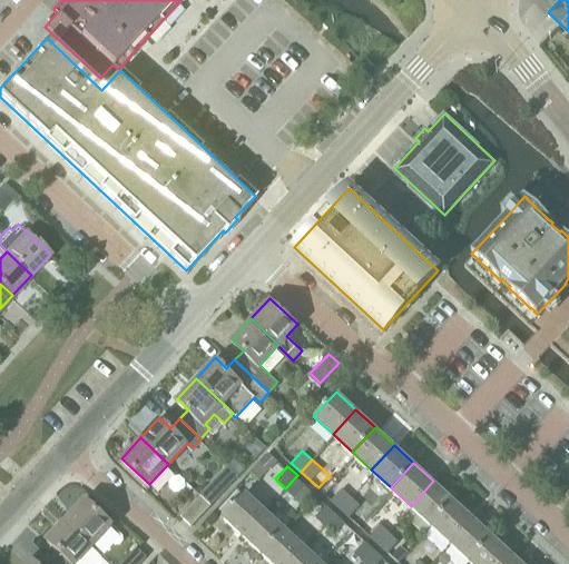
[(297,475),(285,488),(294,495),(305,483),(297,475)]
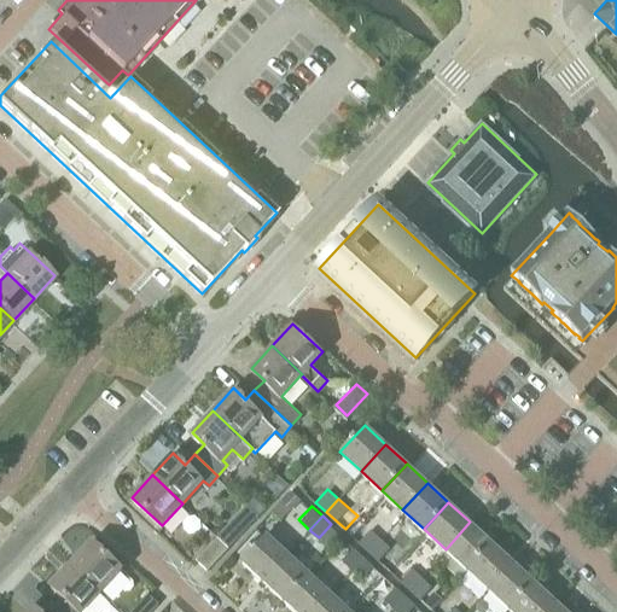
[(466,569),(490,541),(470,522),(446,549),(466,569)]
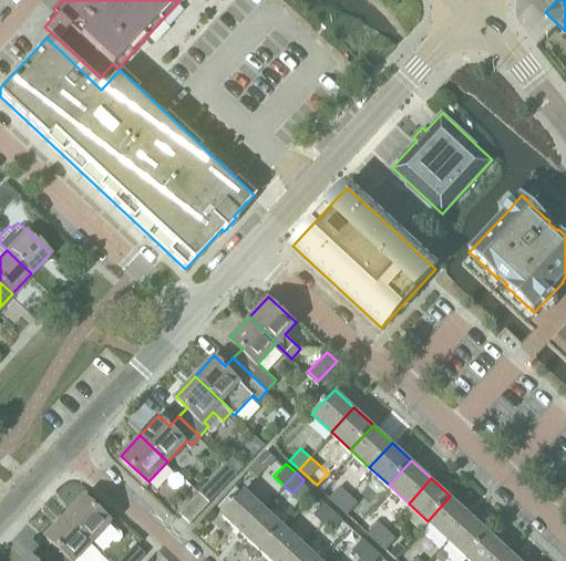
[(209,481),(199,491),(209,500),(218,490),(209,481)]
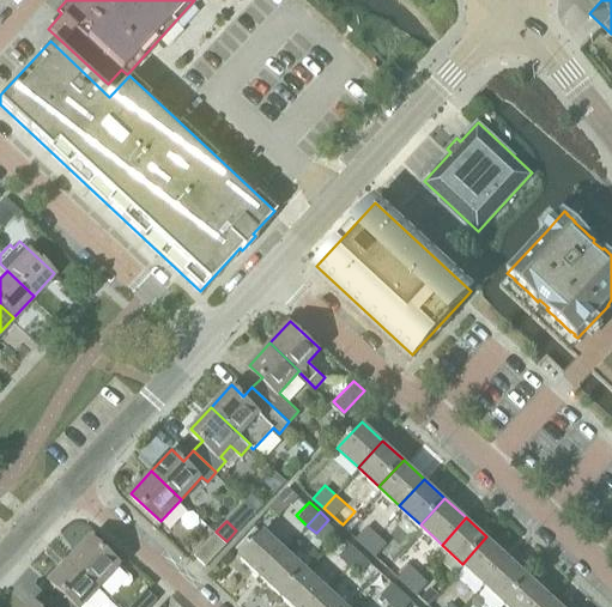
[(365,545),(377,532),(368,523),(356,536),(365,545)]
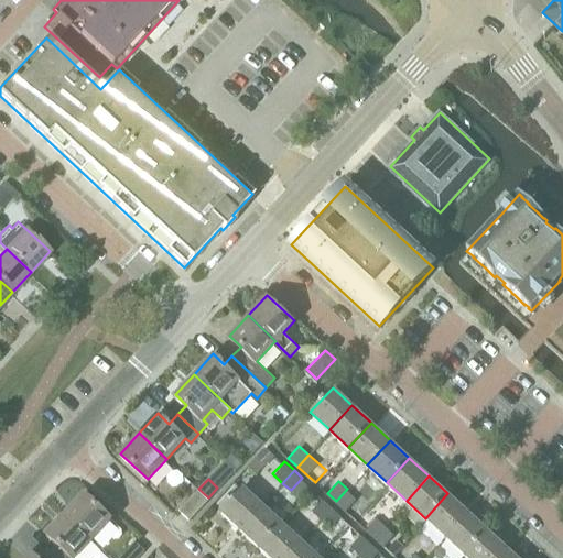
[(239,527),(262,503),(244,485),(220,510),(239,527)]
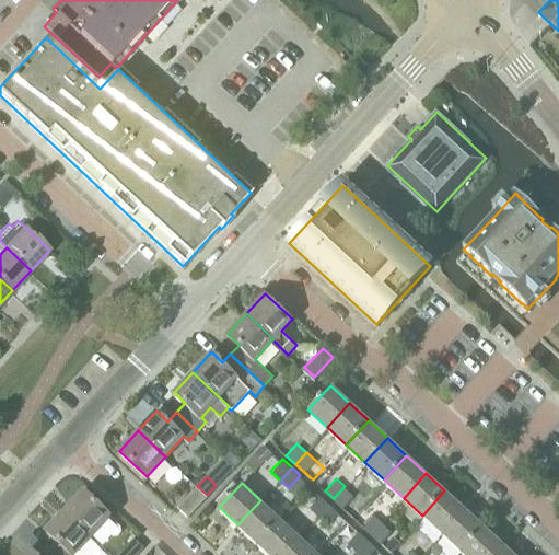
[(188,515),(207,495),(197,486),(196,485),(178,505),(188,515)]
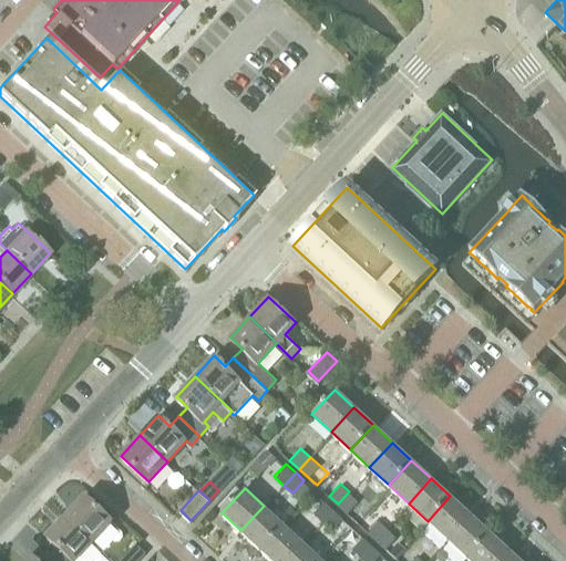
[(349,491),(338,504),(346,511),(357,499),(349,491)]
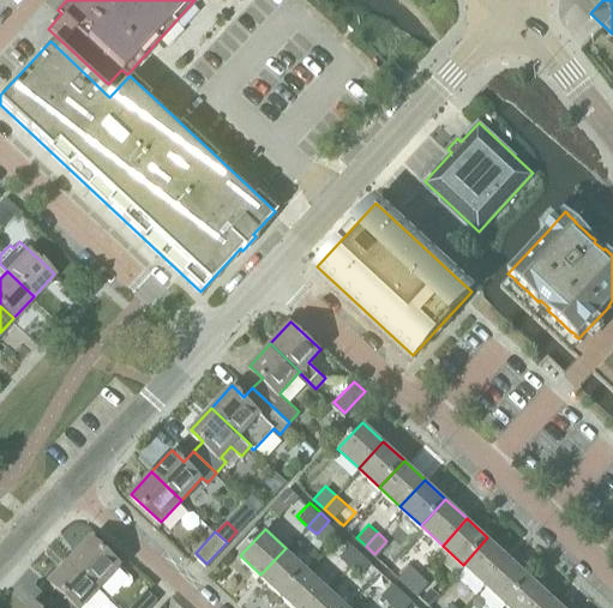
[(71,558),(101,585),(121,564),(91,536),(71,558)]
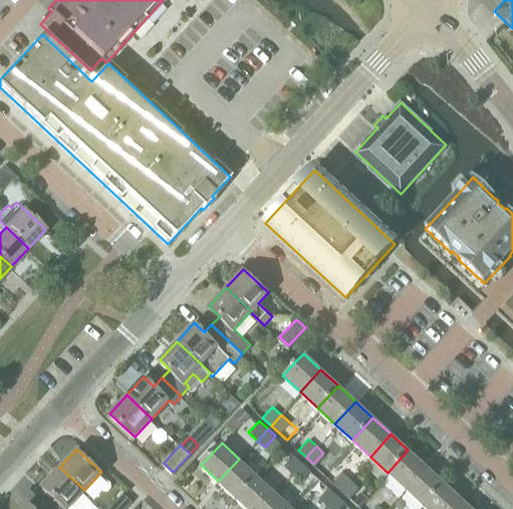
[(405,489),(426,467),(408,450),(388,473),(405,489)]
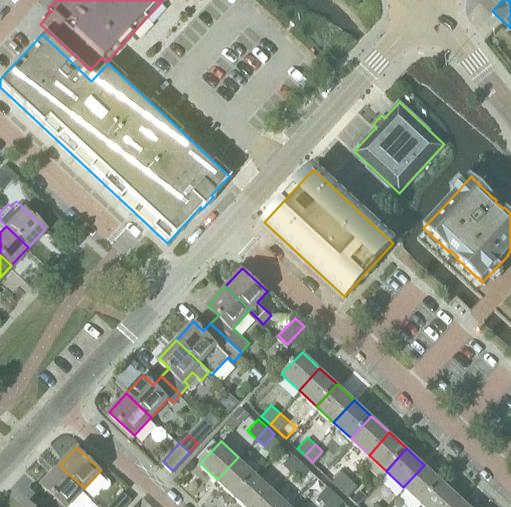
[(293,451),(282,462),(291,471),(302,459),(293,451)]
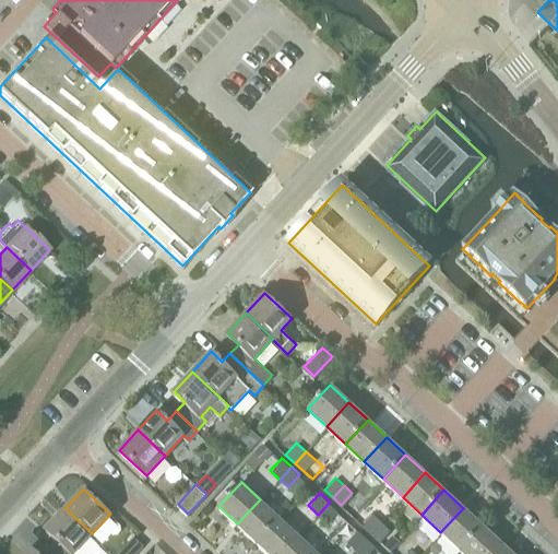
[(256,542),(279,517),(260,499),(237,523),(256,542)]
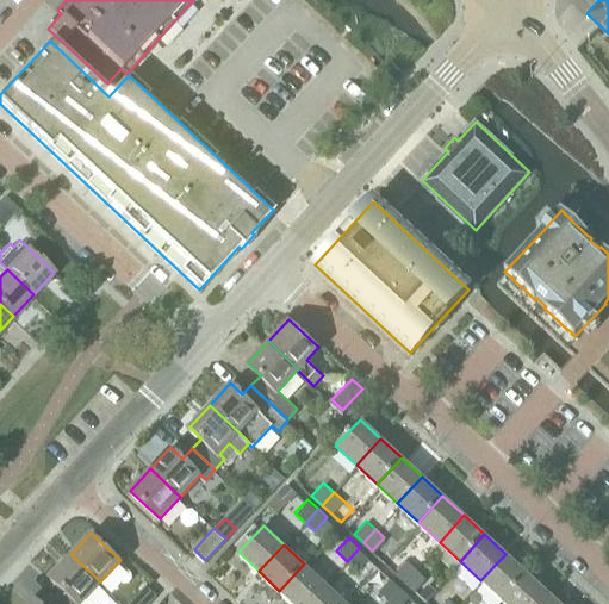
[(360,547),(347,561),(355,568),(367,554),(360,547)]
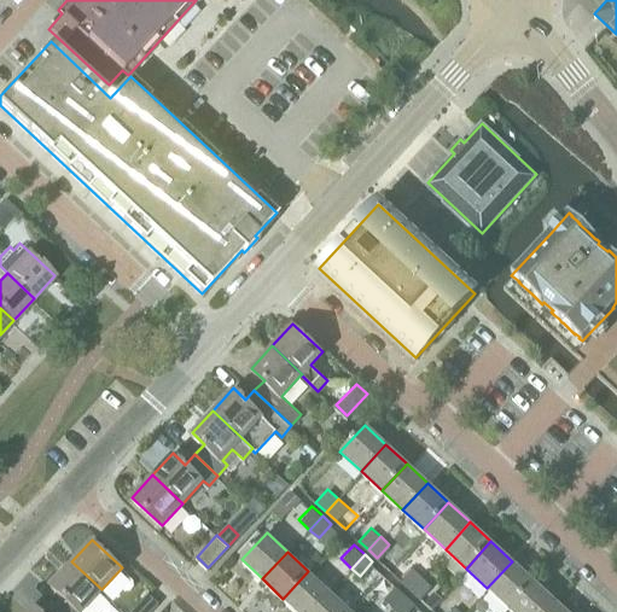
[(59,611),(82,611),(81,611),(102,589),(71,561),(51,583),(63,594),(53,605),(59,611)]
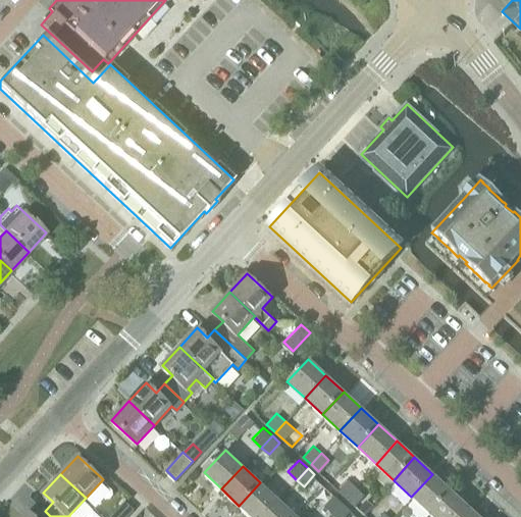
[(428,513),(450,490),(432,474),(411,497),(428,513)]
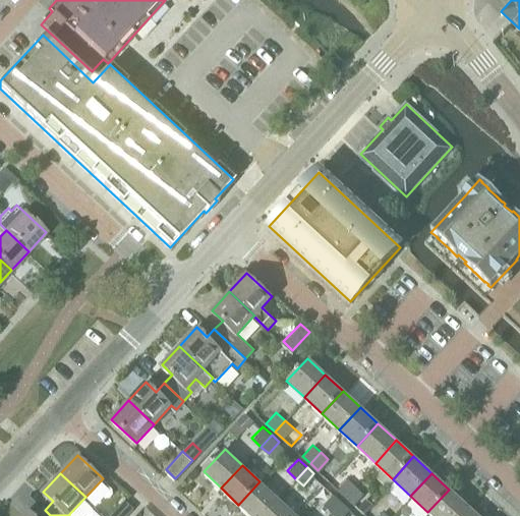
[(345,497),(356,485),(347,477),(346,478),(344,475),(337,483),(339,485),(337,489),(345,497)]
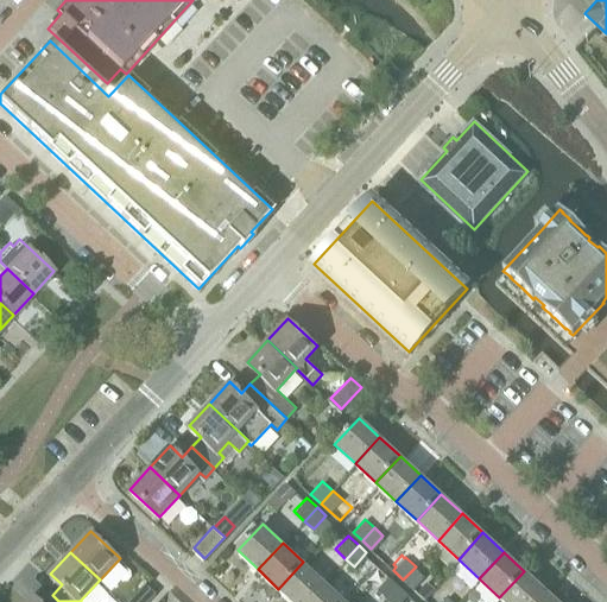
[(292,601),(304,601),(324,582),(303,562),(278,589),(292,601)]
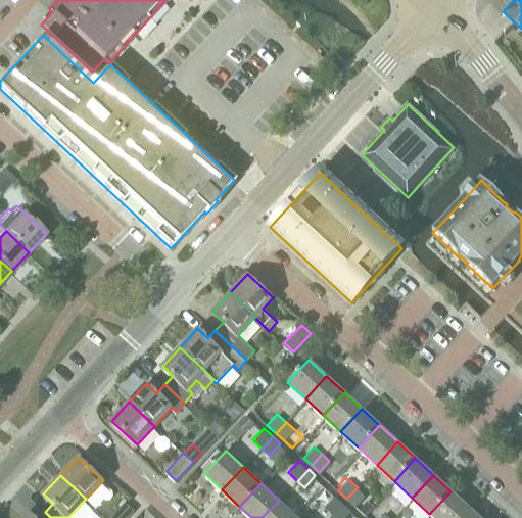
[(358,487),(346,499),(354,506),(365,495),(358,487)]
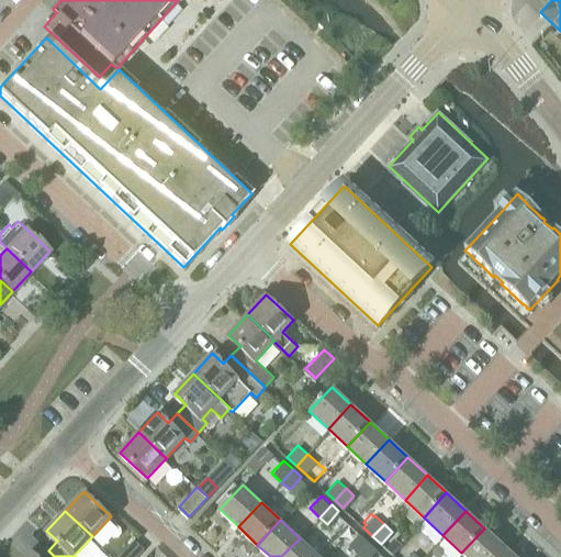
[(484,528),(461,553),(467,556),(493,556),(504,546),(484,528)]
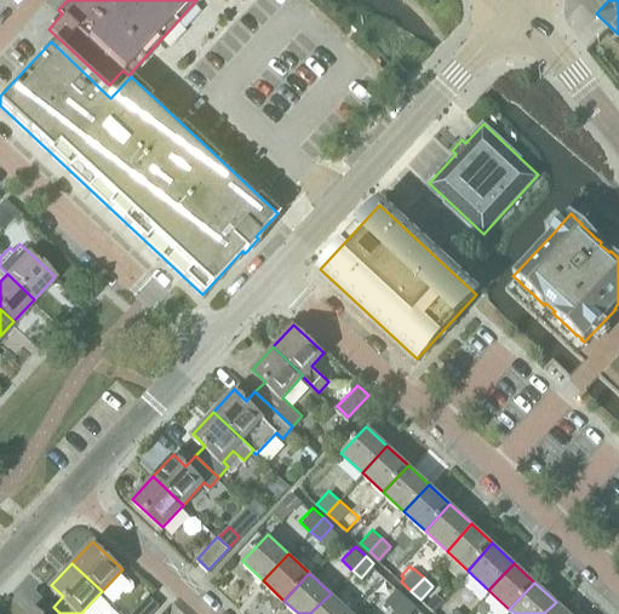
[(395,609),(407,595),(396,585),(384,600),(395,609)]
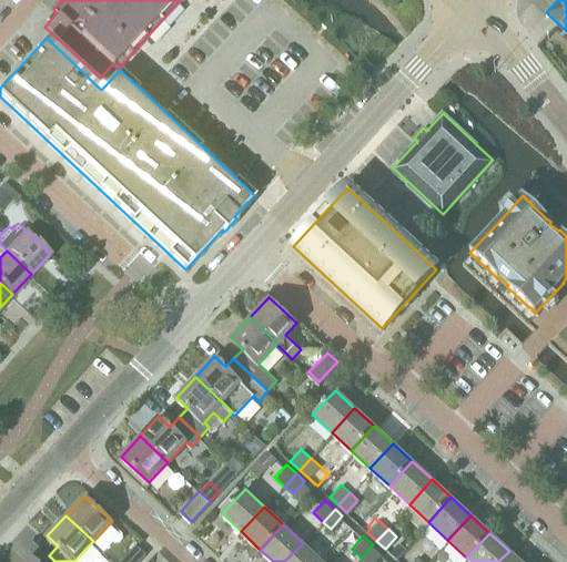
[(134,561),(145,551),(135,542),(117,561),(134,561)]
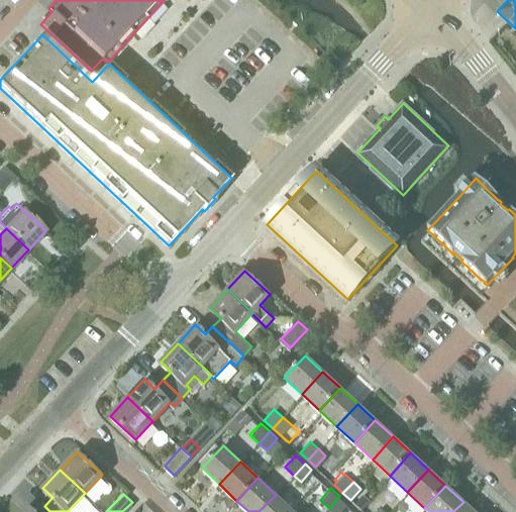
[(291,511),(293,510),(276,495),(259,511),(291,511)]
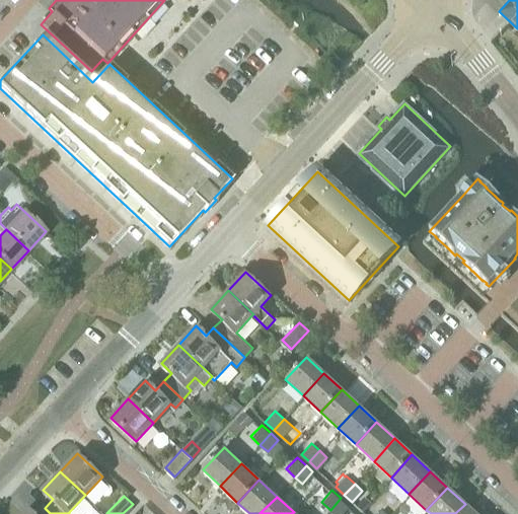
[(341,498),(330,510),(334,513),(341,513),(349,505),(341,498)]
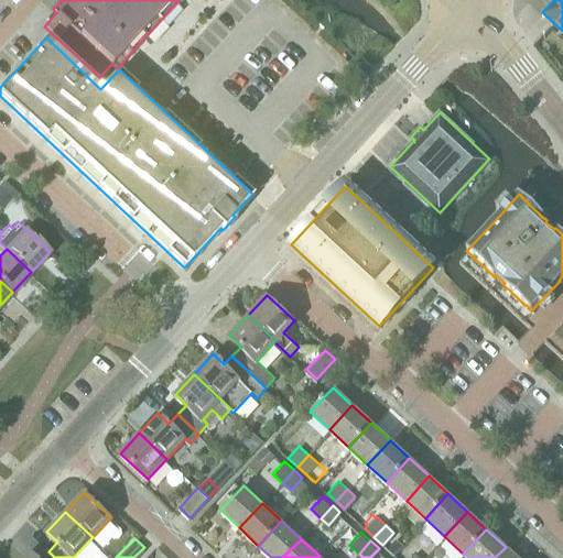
[(517,557),(506,547),(495,557),(517,557)]
